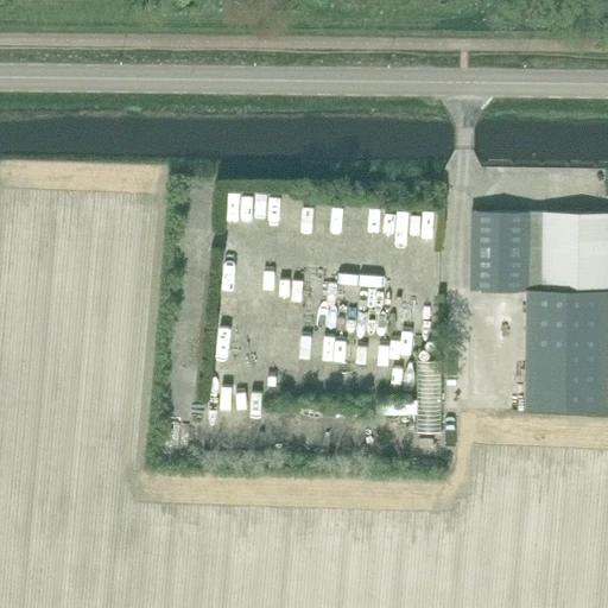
[(238,183),(238,213),(272,213),(273,184),(238,183)]
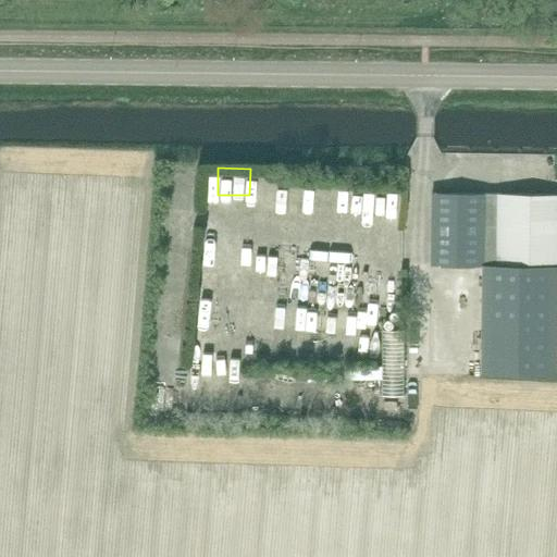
[(483,195),(483,194),(432,193),(430,265),(482,265),(481,371),(556,372),(556,265),(556,267),(556,260),(556,195),(500,194),(500,196),(483,195)]
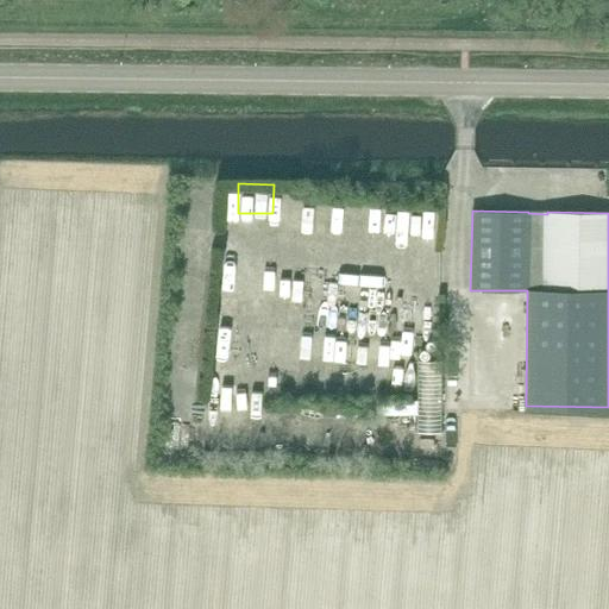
[(433,299),(439,276),(331,244),(324,269),(343,275),(332,309),(353,315),(344,350),(378,360),(380,358),(412,368),(427,315),(441,319),(446,302),(433,299)]
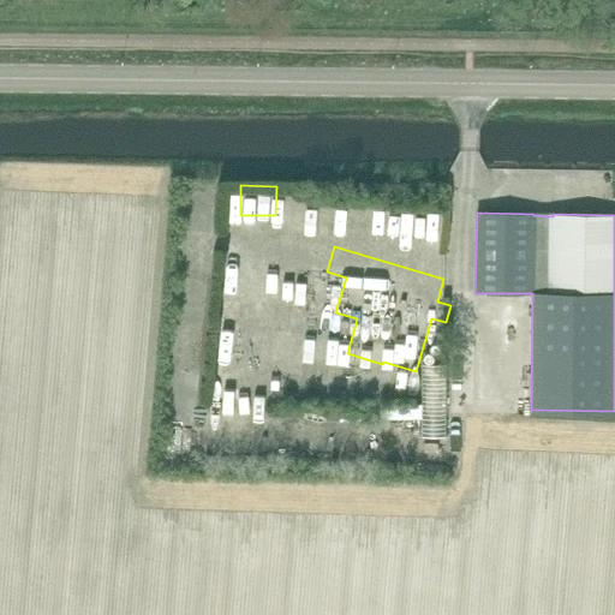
[(243,425),(243,412),(262,413),(263,401),(222,399),(221,424),(243,425)]
